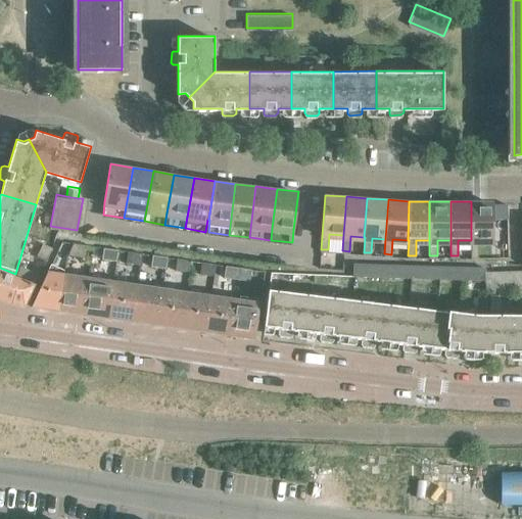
[(492,241),(493,201),(471,201),(471,240),(471,255),(479,255),(479,240),(492,241)]
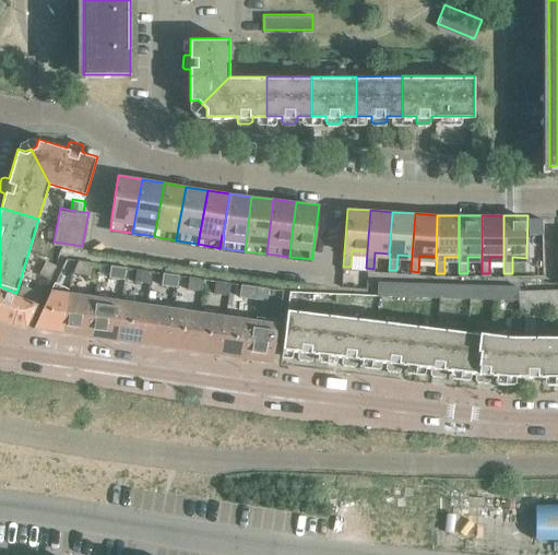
[(542,216),(533,215),(533,229),(543,229),(542,216)]
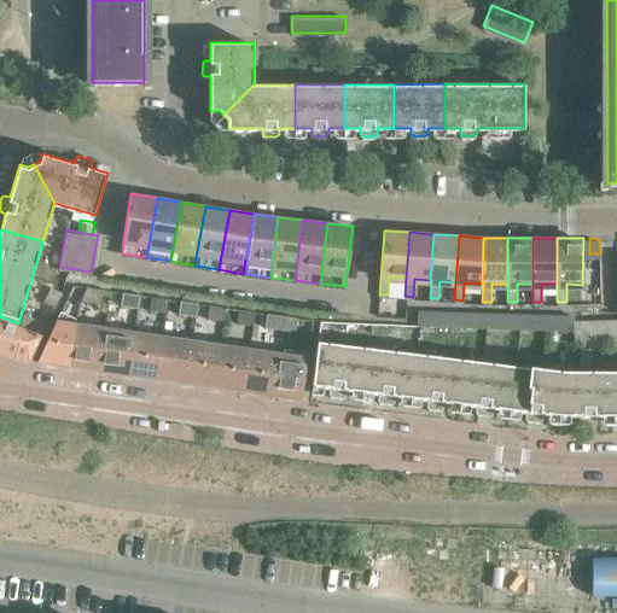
[(87,284),(82,296),(100,298),(102,286),(87,284)]
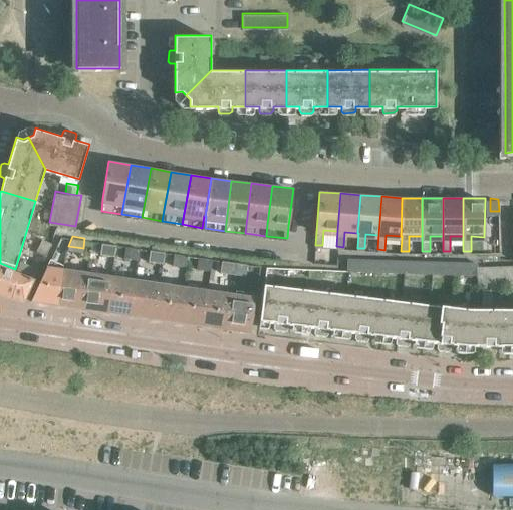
[(46,253),(51,242),(43,238),(37,250),(46,253)]
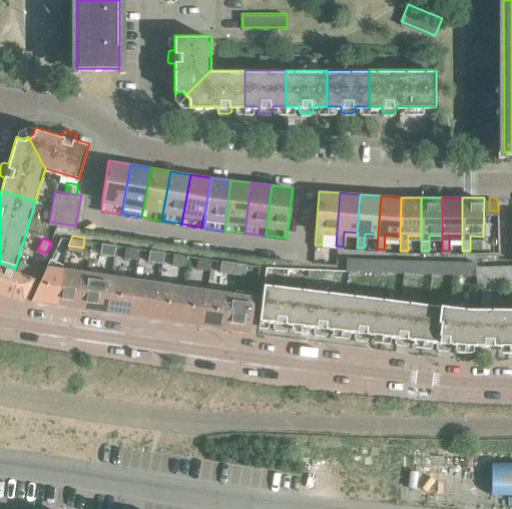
[(116,242),(102,239),(100,250),(114,252),(116,242)]
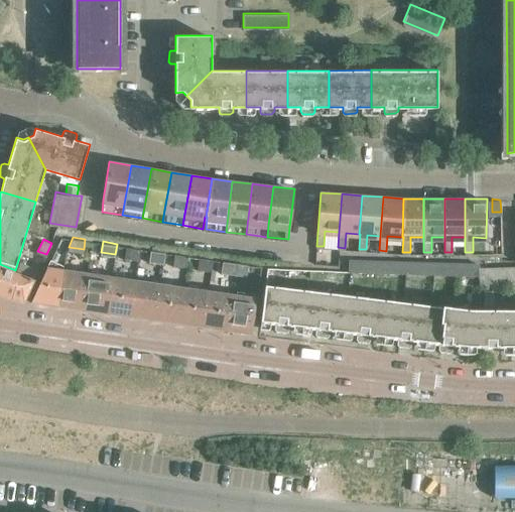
[(125,255),(139,258),(141,247),(127,245),(125,255)]
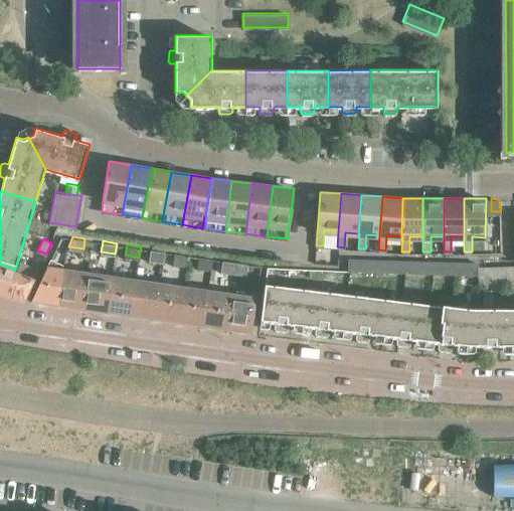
[(165,250),(151,248),(149,259),(163,261),(165,250)]
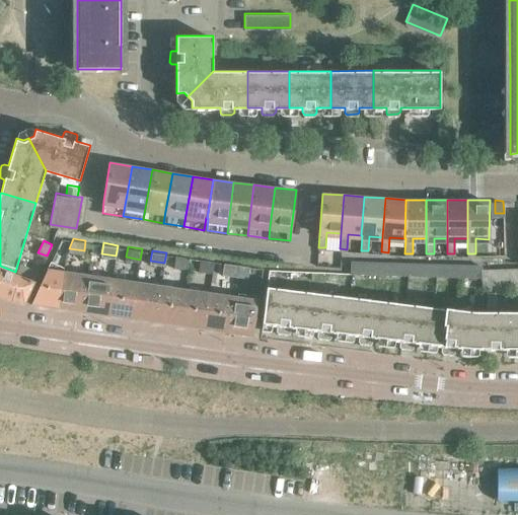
[(190,255),(176,253),(174,265),(189,267),(190,255)]
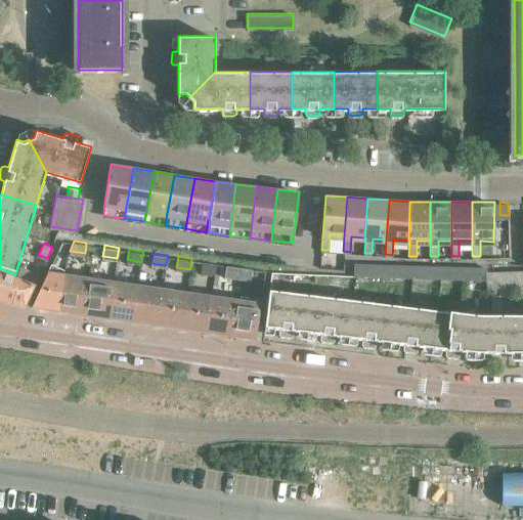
[(217,262),(203,260),(201,270),(216,272),(217,262)]
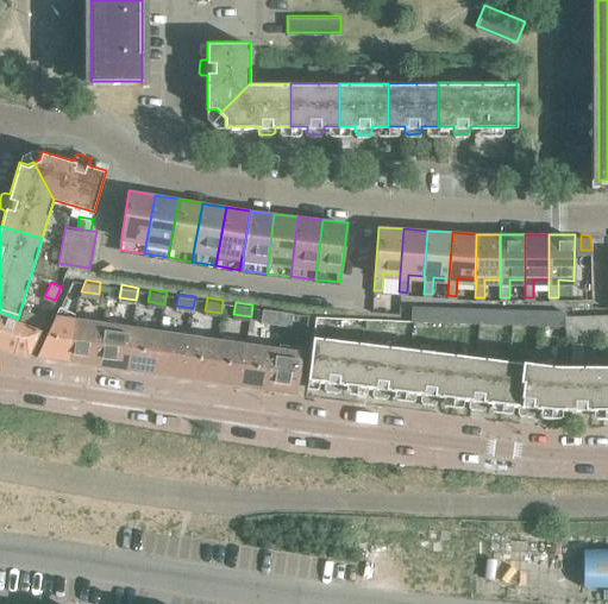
[(61,303),(38,353),(69,358),(75,316),(75,313),(62,306),(62,304),(61,303)]
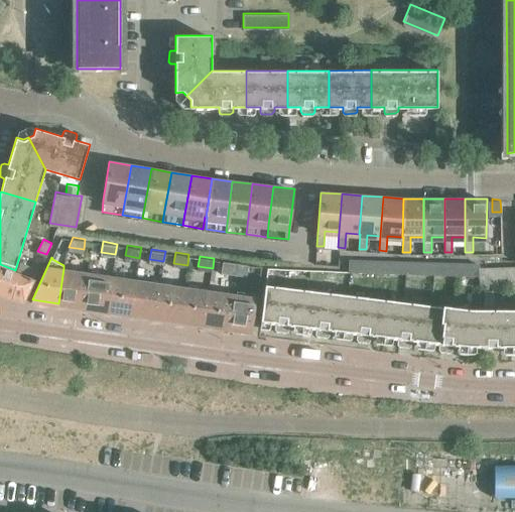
[(349,257),(349,270),(479,274),(479,266),(479,261),(349,257)]
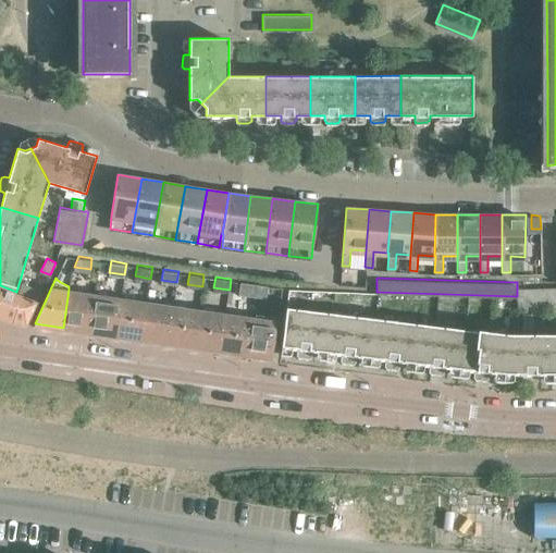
[(257,282),(242,280),(239,292),(255,294),(257,282)]
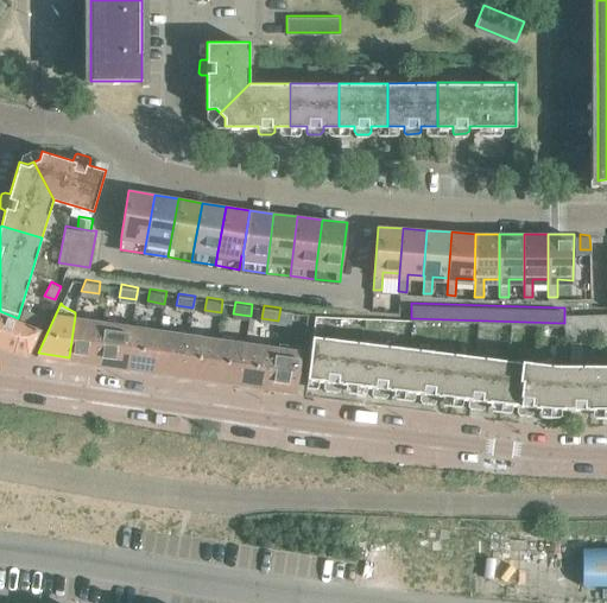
[(280,308),(278,321),(291,323),(292,310),(280,308)]
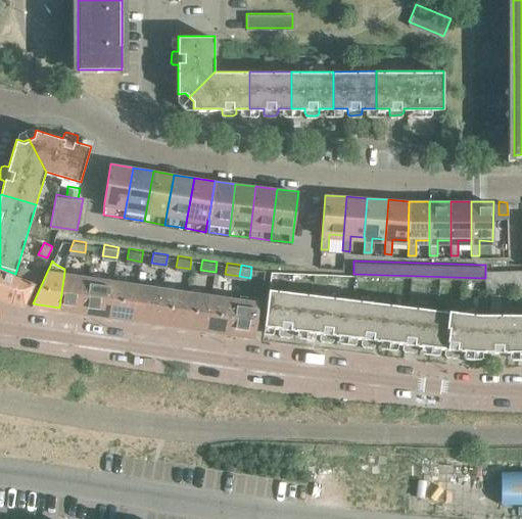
[(36,282),(15,274),(0,268),(0,295),(13,301),(26,302),(36,282)]
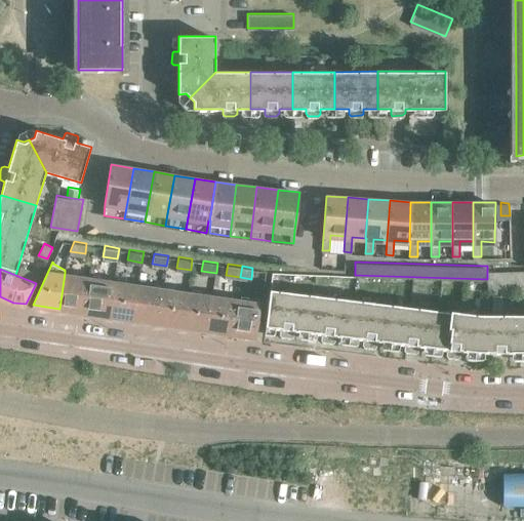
[(523,269),(487,271),(488,288),(523,286),(523,269)]
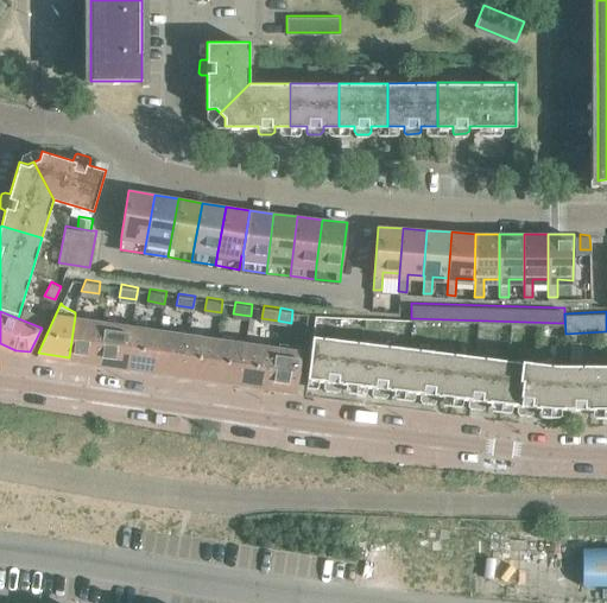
[(105,321),(75,316),(69,357),(99,362),(105,321)]
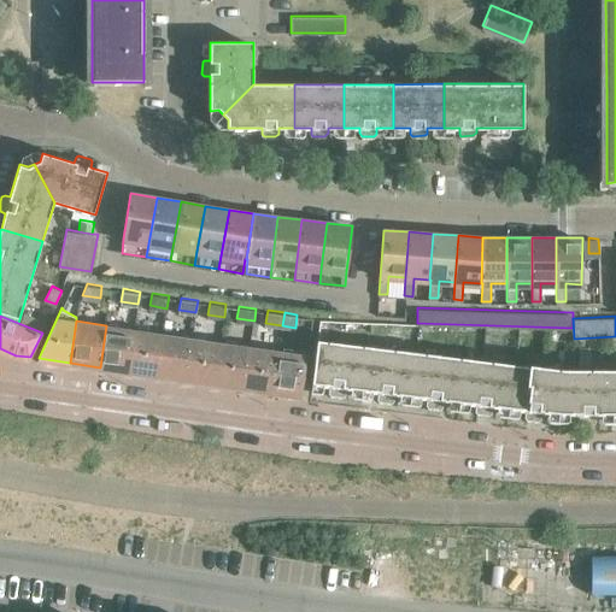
[(128,371),(134,329),(106,325),(100,368),(128,371)]
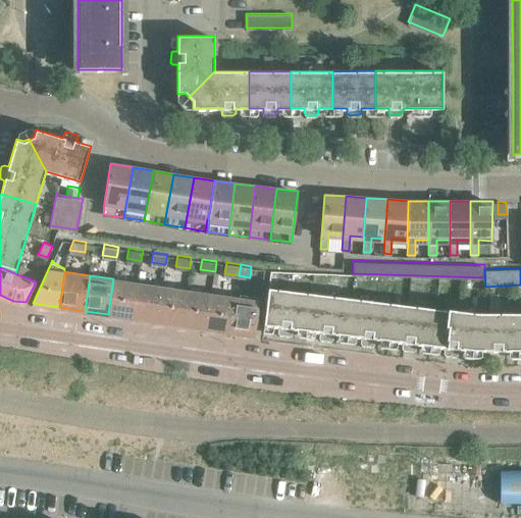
[(138,282),(113,278),(108,314),(133,317),(138,282)]
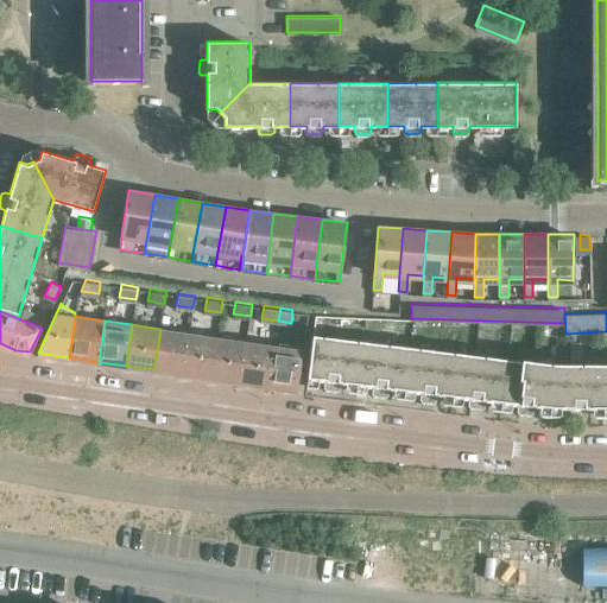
[(184,374),(190,332),(160,329),(155,369),(184,374)]
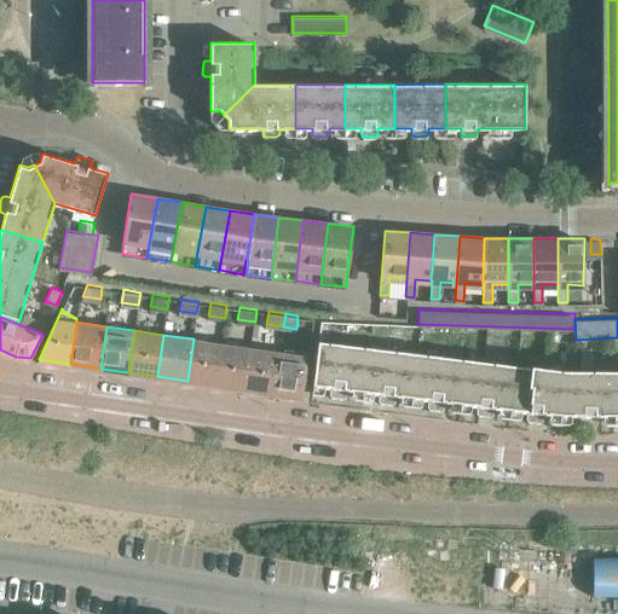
[(221,343),(194,339),(188,381),(215,384),(221,343)]
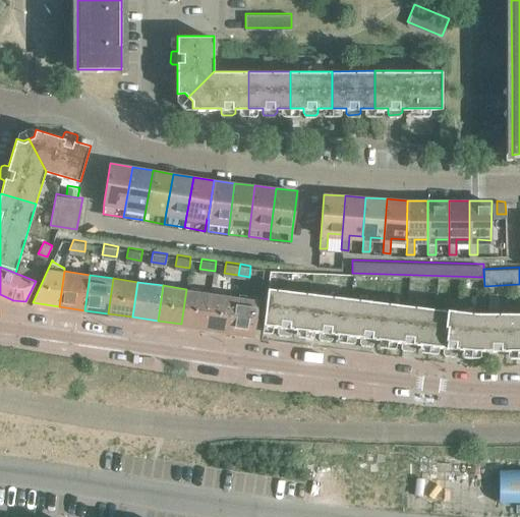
[(309,292),(268,287),(264,323),(278,325),(277,330),(279,332),(288,333),(291,331),(291,327),(305,329),(309,292)]
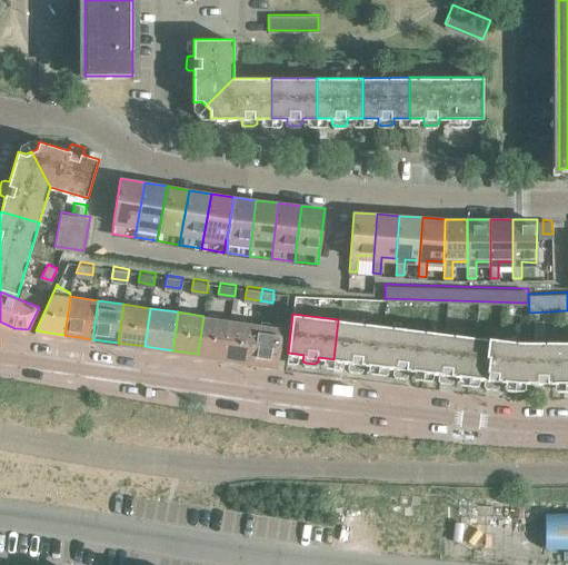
[(226,358),(231,319),(203,316),(198,354),(226,358)]
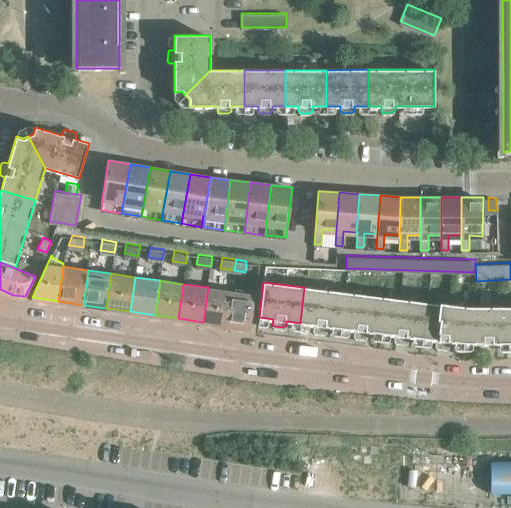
[(231,291),(208,287),(203,322),(226,325),(231,291)]
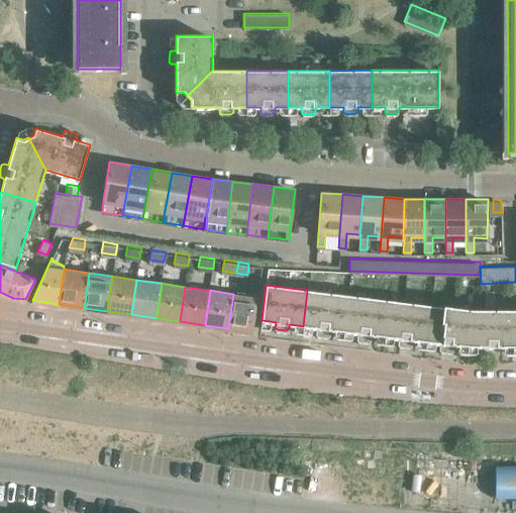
[(343,331),(348,295),(307,290),(303,326),(316,327),(316,331),(318,334),(327,335),(329,334),(330,329),(343,331)]
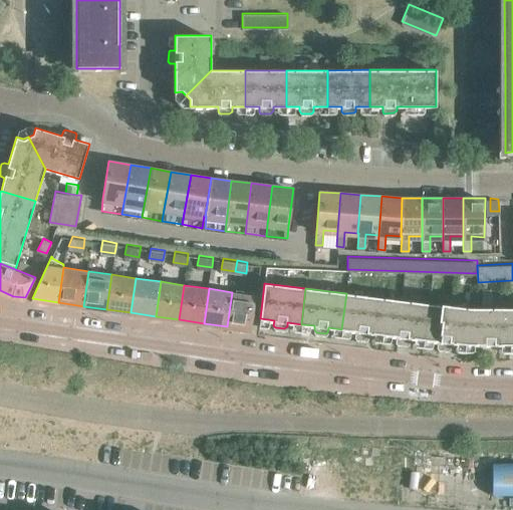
[(227,326),(251,330),(256,295),(232,292),(227,326)]
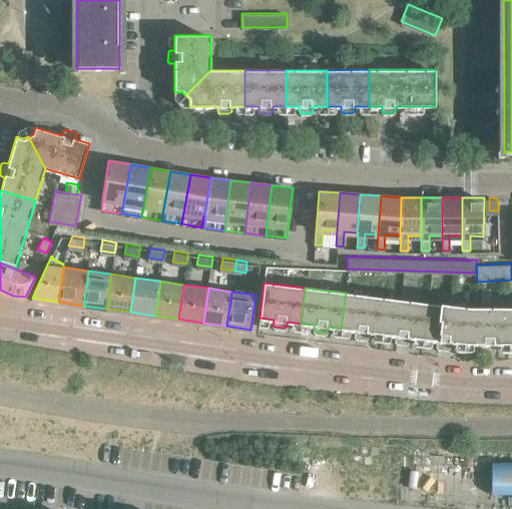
[(382,334),(386,298),(346,293),(341,329),(355,330),(354,335),(356,337),(366,339),(368,337),(368,332),(382,334)]
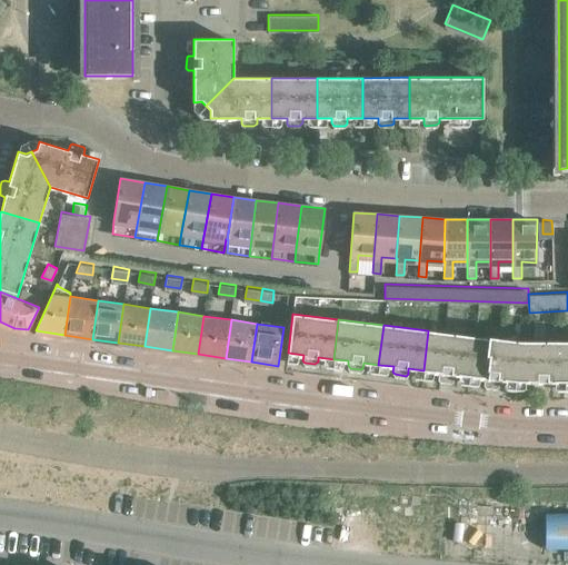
[(437,377),(439,379),(450,380),(452,379),(454,374),(468,376),(474,336),(428,330),(424,370),(438,372),(437,377)]
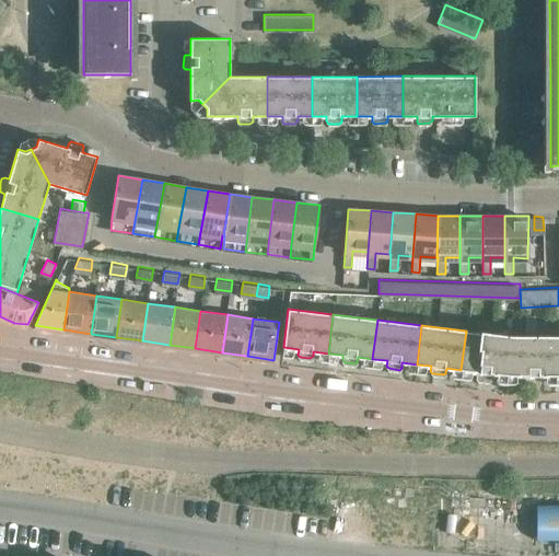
[(478,380),(488,381),(491,379),(491,373),(505,375),(508,375),(511,336),(466,331),(461,370),(476,371),(475,377),(478,380)]
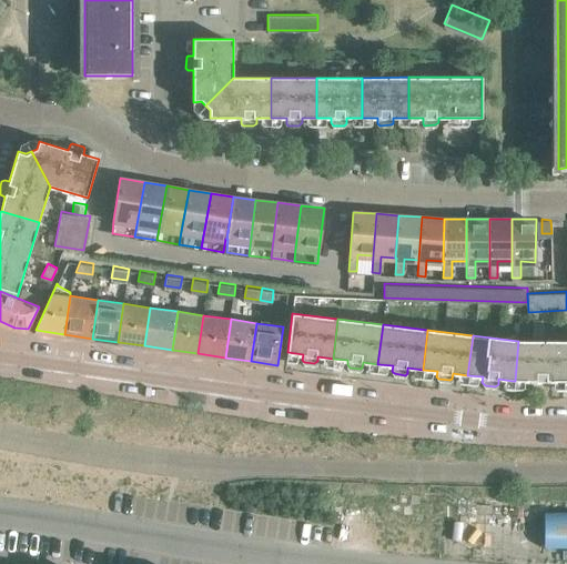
[(533,386),(535,389),(536,389),(546,389),(548,386),(548,381),(563,381),(564,341),(518,341),(515,381),(533,381),(533,386)]
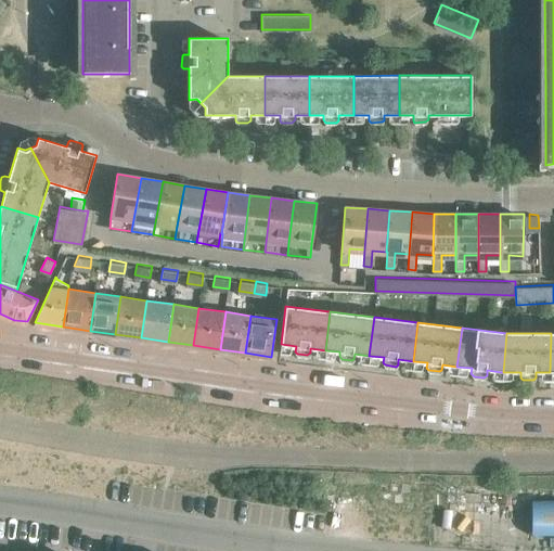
[(440,478),(437,536),(463,538),(466,479),(440,478)]
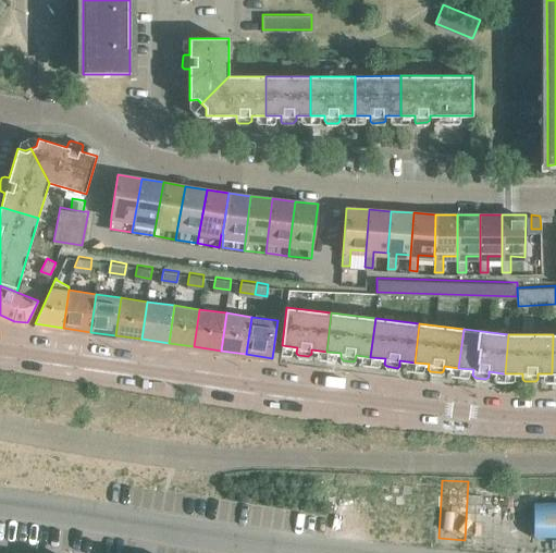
[(555,500),(534,500),(533,533),(555,533),(555,500)]
